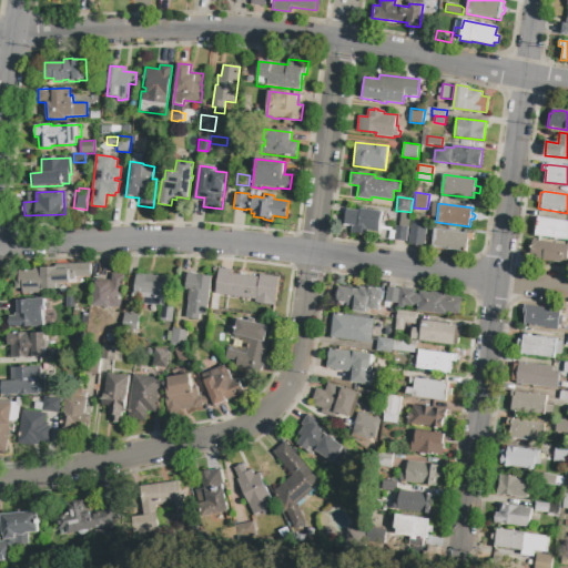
[(346,209),(361,211),(361,209),(382,211),(379,232),(368,231),(367,235),(351,233),(352,225),(344,224),(346,209)]
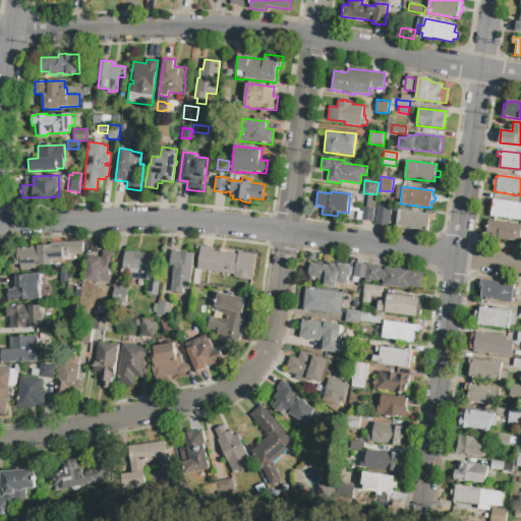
[(374,209),(366,208),(368,193),(377,194),(374,209)]
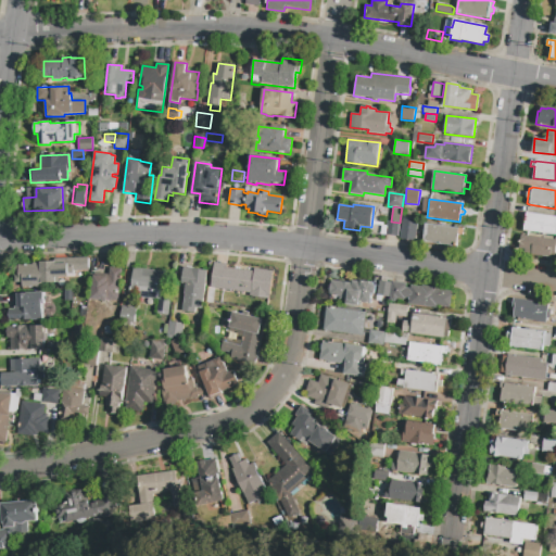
[(526,213),(555,217),(555,236),(523,230),(526,213)]
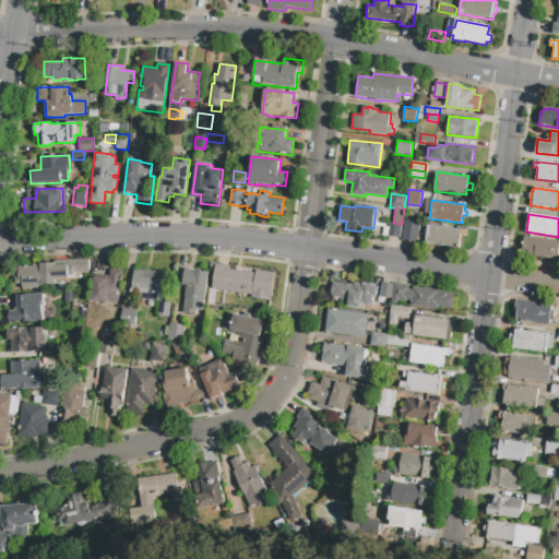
[(405,217),(420,219),(417,242),(403,240),(405,217)]
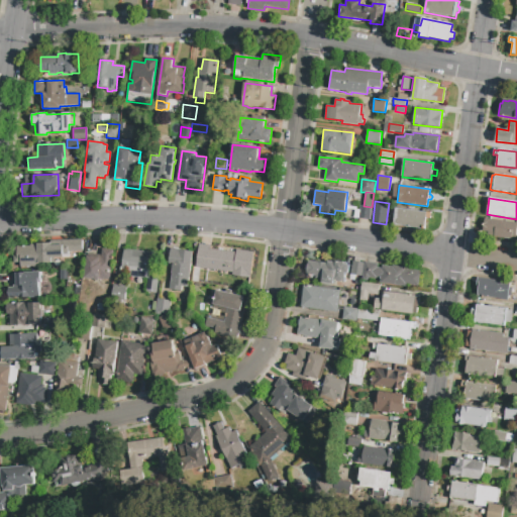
[(360,205),(364,206),(372,207),(371,220),(358,218),(360,205)]
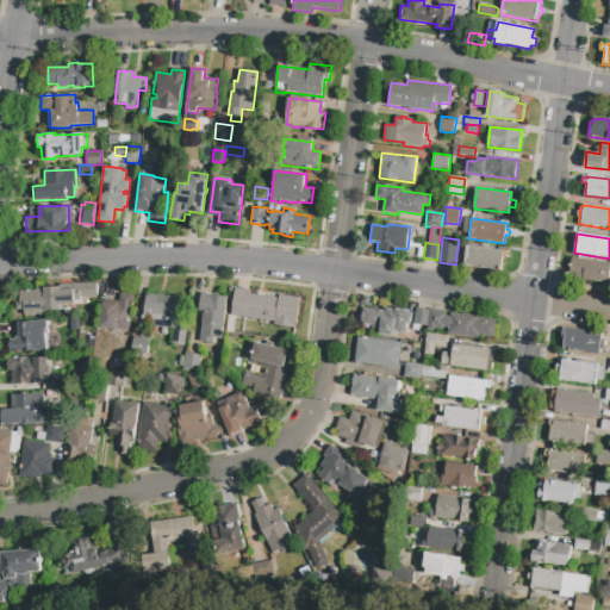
[(466,246),(509,250),(508,257),(503,256),(500,271),(464,266),(466,246)]
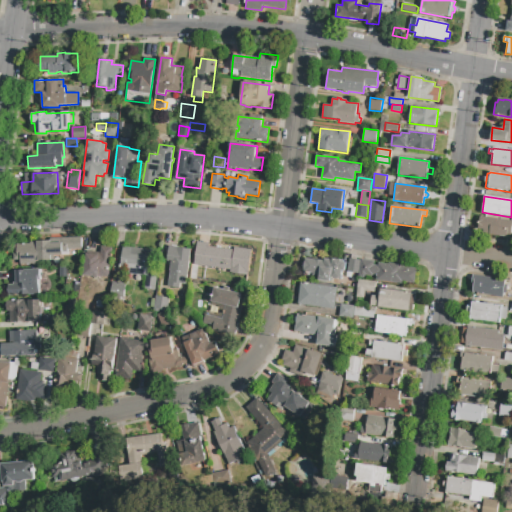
[(481,217),(511,221),(510,235),(507,234),(506,237),(478,233),(481,217)]
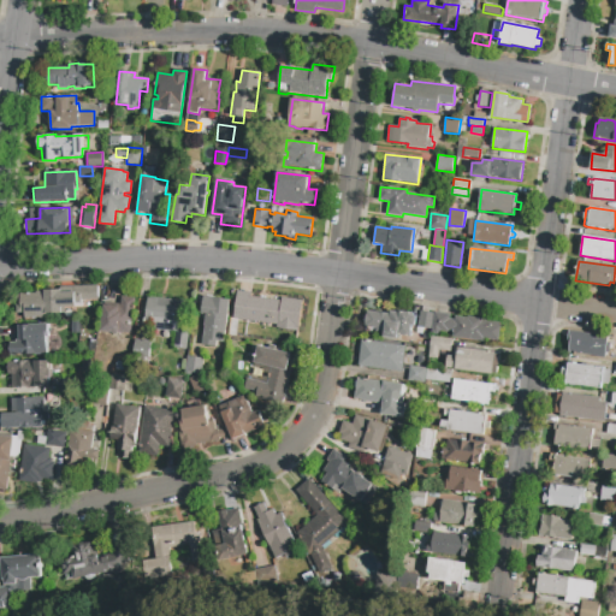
[(17,312),(17,295),(21,295),(21,294),(36,294),(35,291),(43,291),(43,290),(55,290),(55,286),(98,285),(99,300),(81,301),(81,306),(77,306),(77,307),(61,307),(61,313),(46,314),(46,319),(24,319),(24,312),(17,312)]
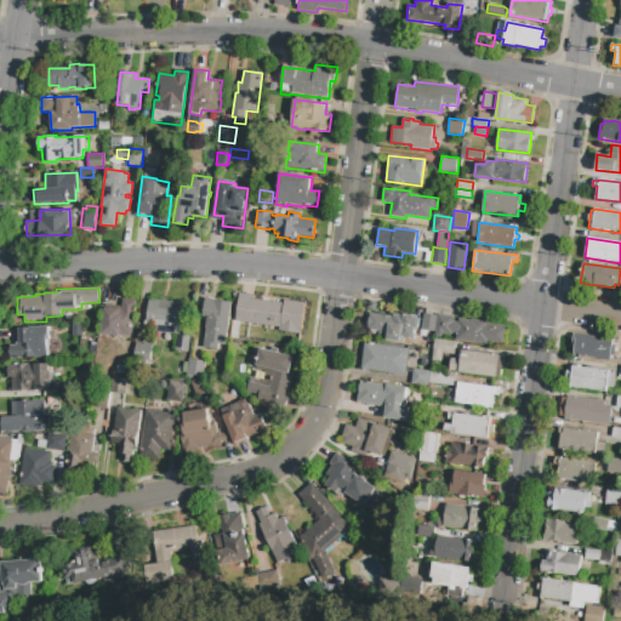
[(235,324),(240,294),(254,295),(254,300),(284,303),(284,301),(305,303),(301,334),(235,324)]
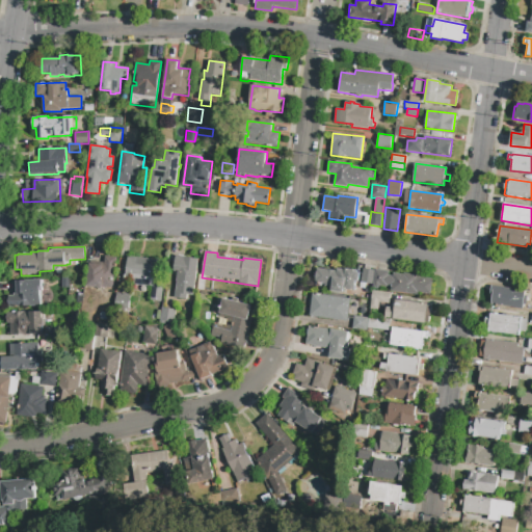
[(104,270),(105,256),(117,258),(113,288),(103,287),(103,288),(87,286),(88,277),(87,277),(89,263),(103,265),(102,270),(104,270)]
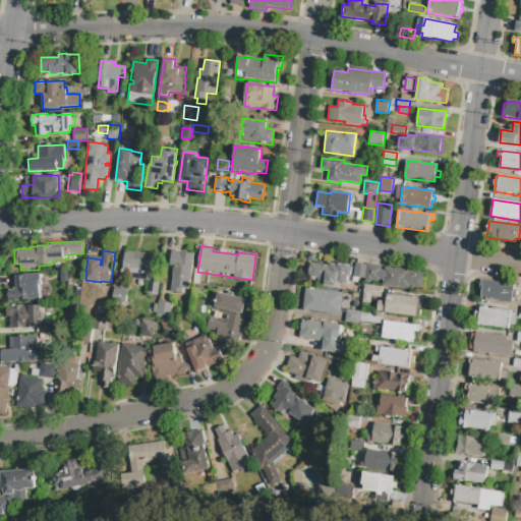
[(189,290),(183,289),(182,294),(171,293),(174,266),(169,266),(171,250),(194,253),(189,290)]
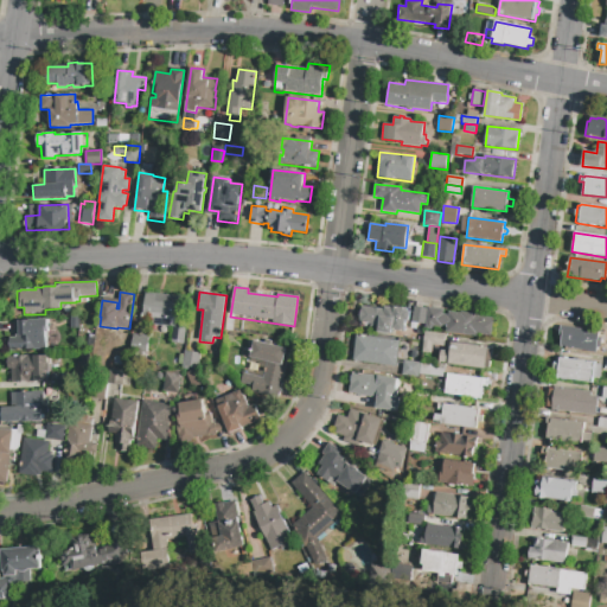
[(184,345),(171,344),(173,326),(142,323),(146,293),(190,299),(184,345)]
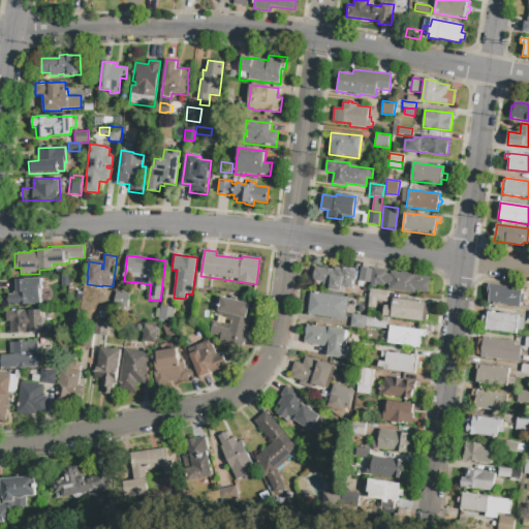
[(342,287),(342,291),(330,289),(331,285),(313,282),(314,277),(311,277),(312,271),(314,271),(315,267),(335,270),(335,267),(343,268),(343,267),(355,269),(354,271),(358,271),(356,279),(353,279),(352,289),(342,287)]
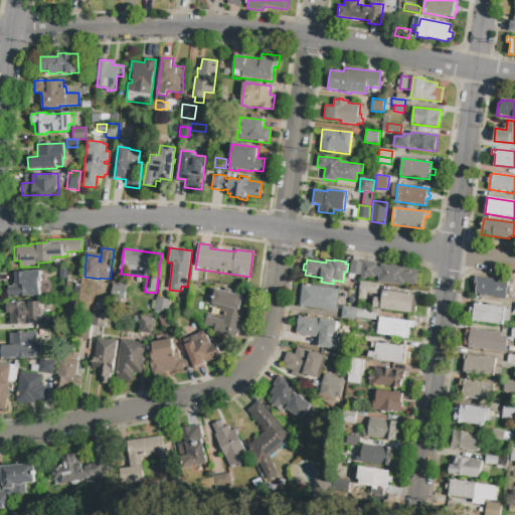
[(363,261),(376,263),(374,278),(369,278),(368,281),(361,280),(362,275),(350,274),(352,261),(363,262),(363,261)]
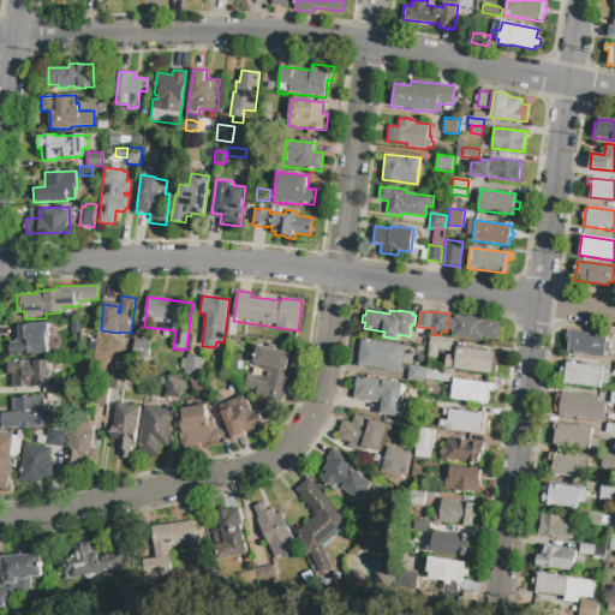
[(481,317),(481,320),(499,322),(499,326),(500,326),(497,341),(496,340),(496,342),(452,338),(455,316),(466,317),(467,316),(481,317)]
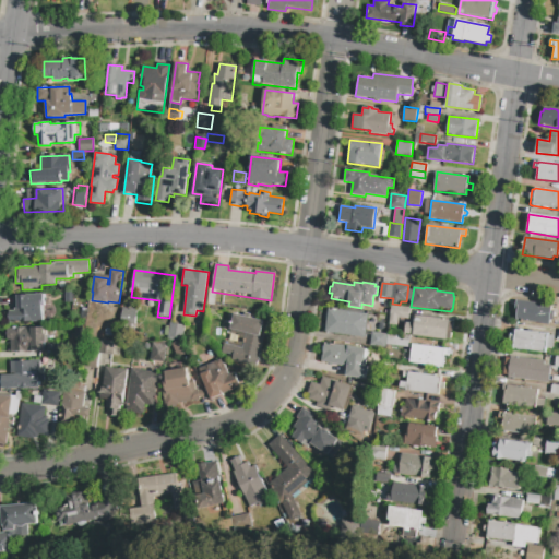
[(33,322),(33,320),(20,321),(20,323),(10,323),(10,311),(15,311),(15,307),(14,295),(43,294),(44,306),(42,306),(43,320),(43,322),(33,322)]
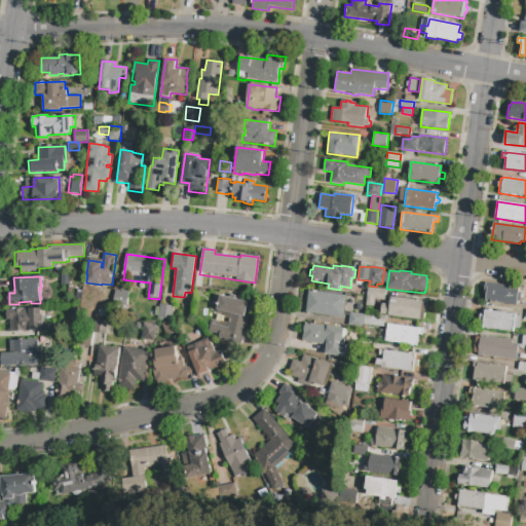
[(519,287),(519,293),(522,293),(521,301),(518,300),(517,305),(486,301),(487,292),(484,292),(486,283),(519,287)]
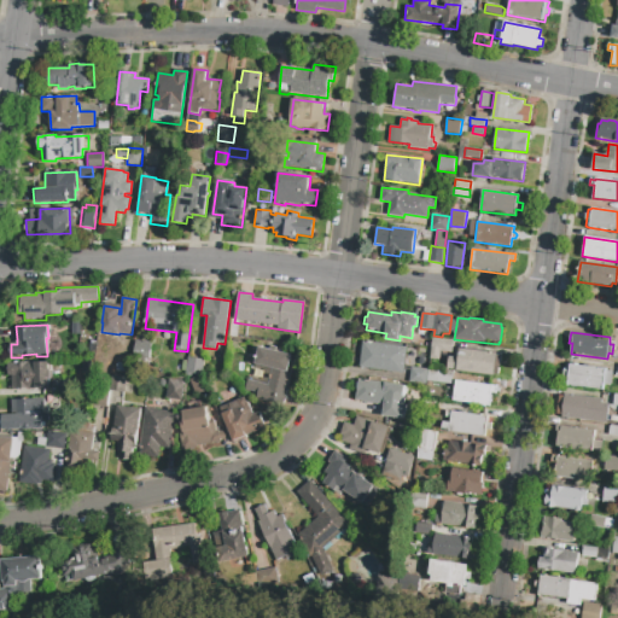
[(432,347),(432,337),(454,340),(453,353),(441,351),(439,360),(430,359),(431,347),(432,347)]
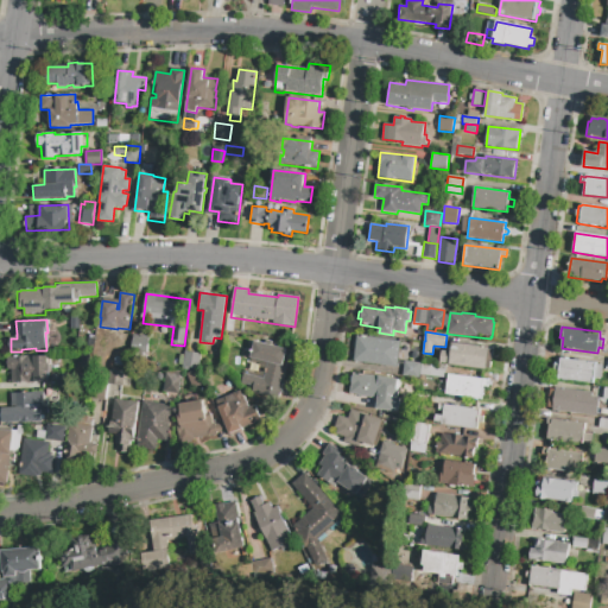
[(133,335),(150,337),(147,354),(131,352),(133,335)]
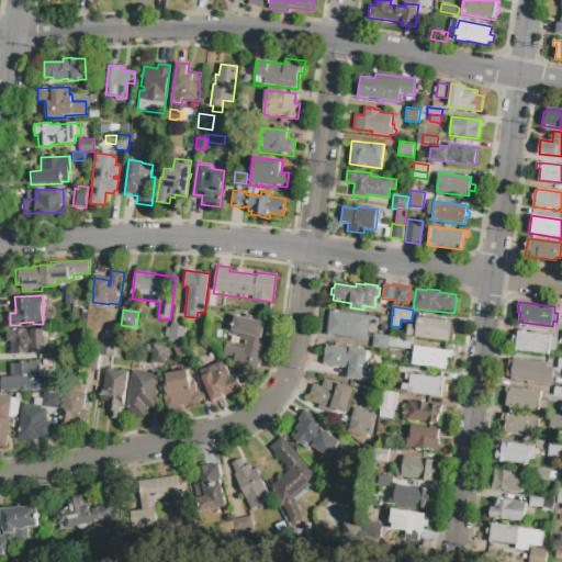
[(329,310),(370,315),(368,339),(327,335),(329,310)]
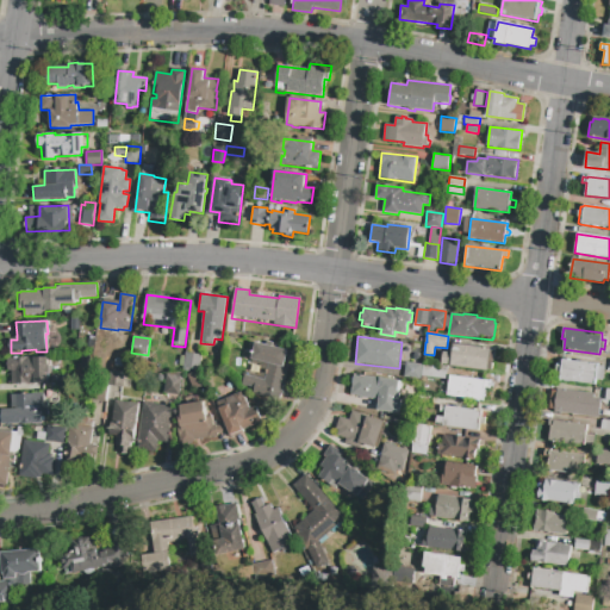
[(256,387),(242,385),(253,342),(292,352),(282,393),(273,392),(272,398),(255,394),(256,387)]
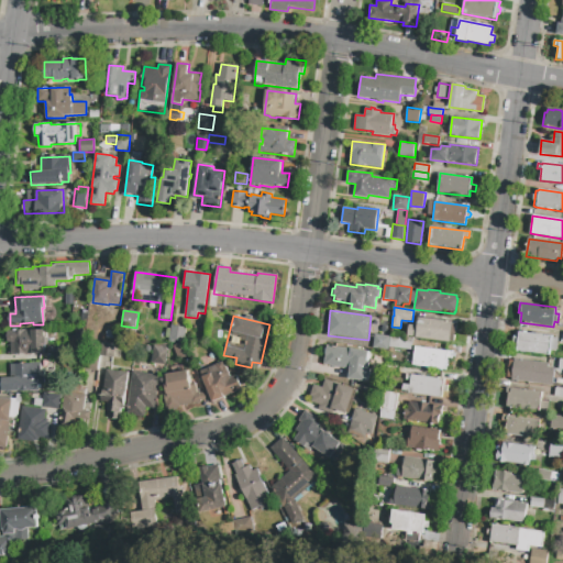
[(416,337),(408,335),(409,324),(415,326),(416,319),(418,319),(419,317),(453,321),(450,342),(416,338),(416,337)]
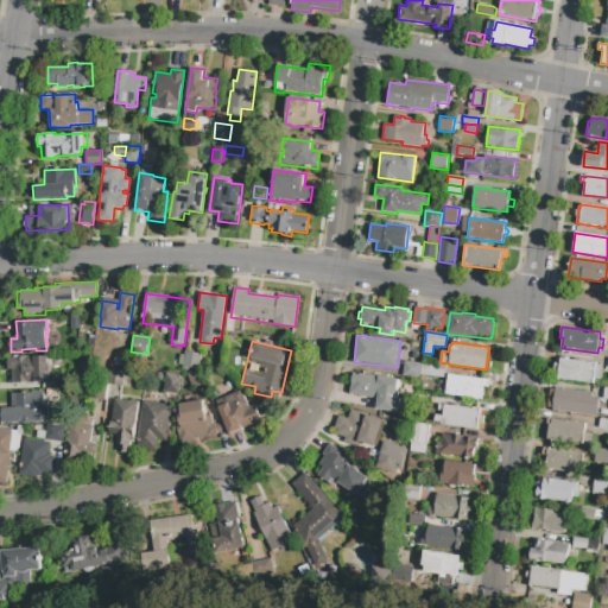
[(184,352),(201,354),(200,368),(183,366),(184,352)]
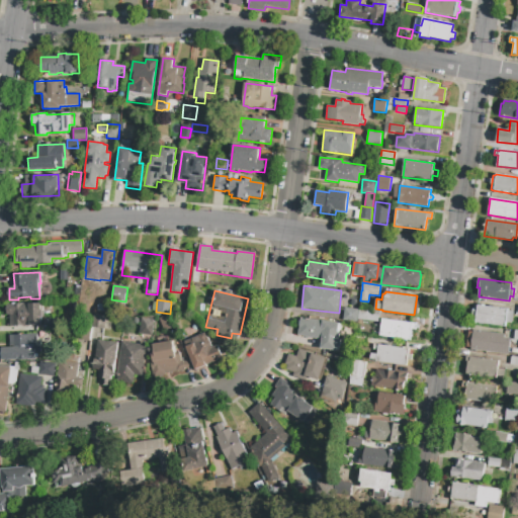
[(9,315),(7,315),(7,304),(40,303),(40,311),(42,311),(42,324),(29,325),(29,326),(21,327),(21,325),(9,325),(9,315)]
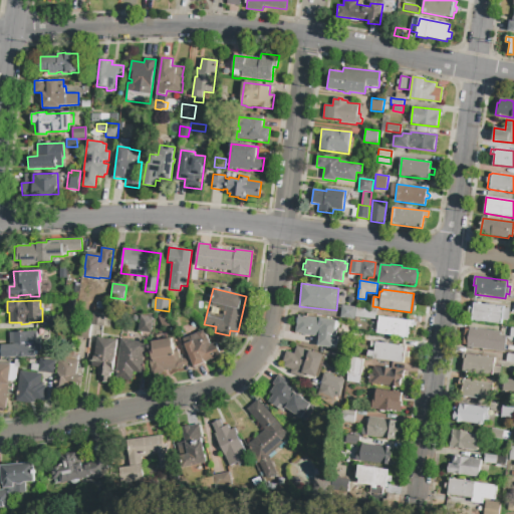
[(503,308),(509,309),(508,320),(502,319),(501,324),(472,320),(472,315),(468,314),(469,306),(471,307),(471,303),(474,304),(474,303),(504,307),(503,308)]
